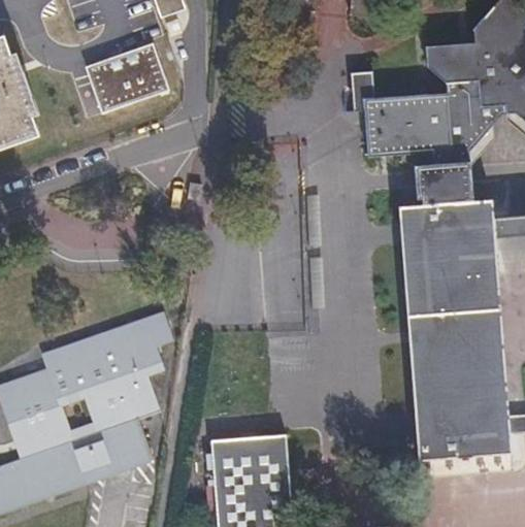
[(151,0),(157,17),(183,8),(179,0),(151,0)]
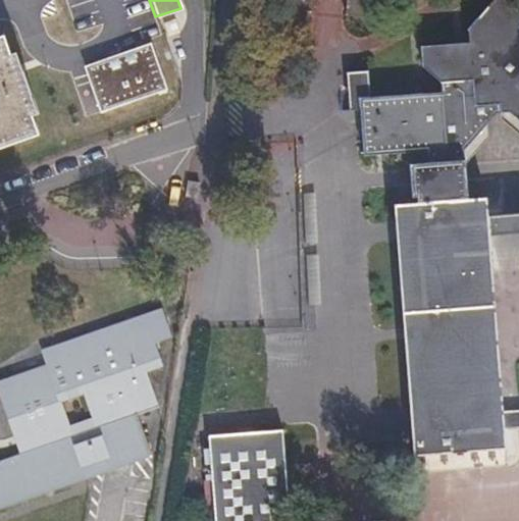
[(310,9),(310,0),(282,0),(282,8),(310,9)]
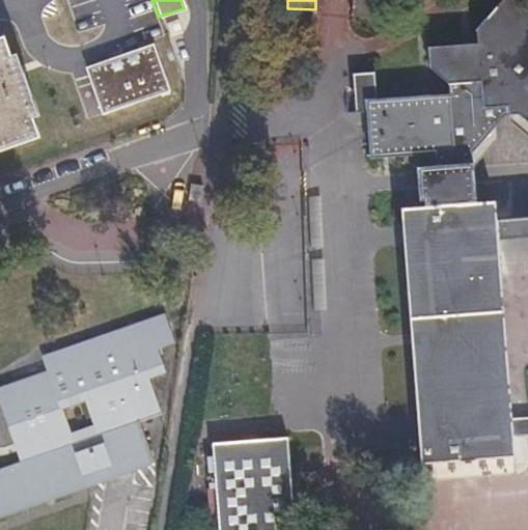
[(350,0),(348,16),(378,20),(380,0),(350,0)]
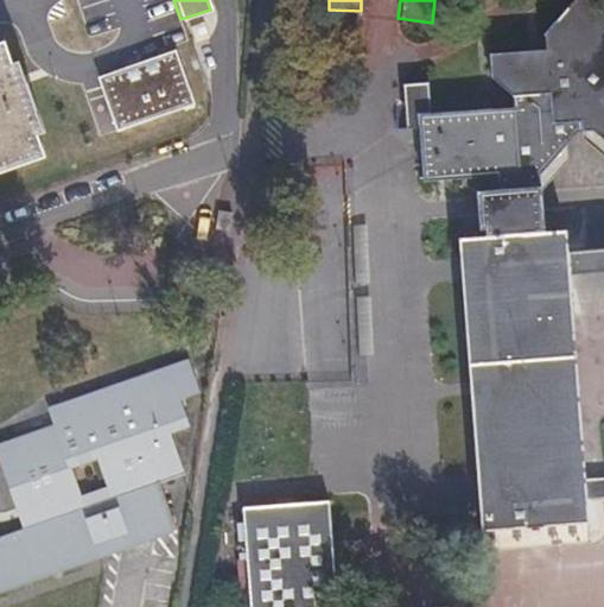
[(423,182),(496,176),(520,174),(539,174),(558,152),(557,144),(565,144),(574,132),(582,132),(582,127),(587,127),(603,141),(603,19),(580,0),(572,0),(544,35),(542,50),(493,54),(494,76),(514,93),(515,108),(432,113),(431,82),(404,83),(406,130),(419,130),(423,182)]
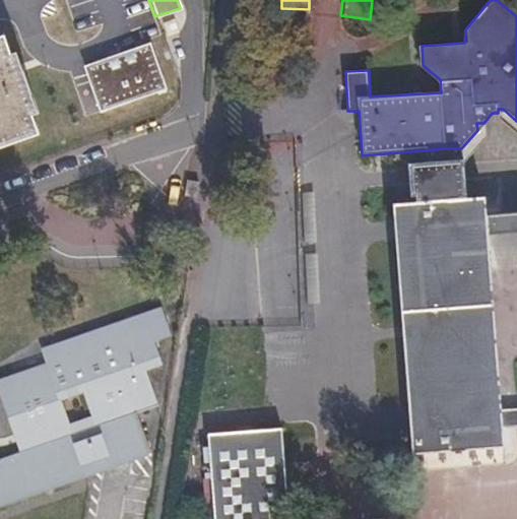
[(0,146),(37,134),(30,115),(36,114),(22,72),(16,74),(3,37),(0,38),(0,146)]
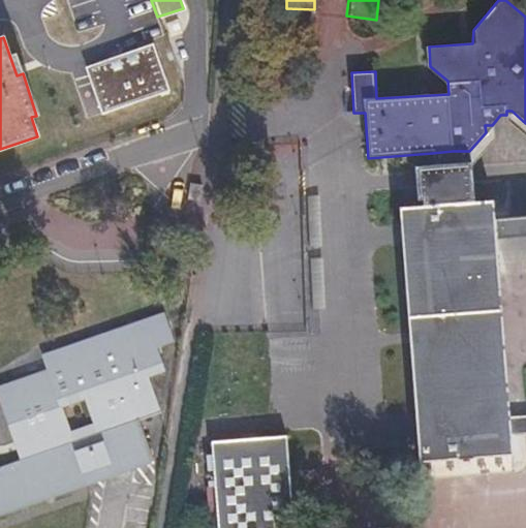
[(102,115),(171,91),(154,44),(87,68),(102,115)]
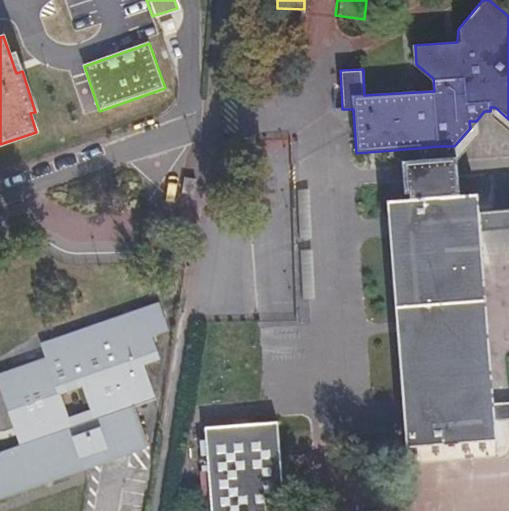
[(418,148),(421,197),(441,196),(439,151),(438,146),(418,148)]
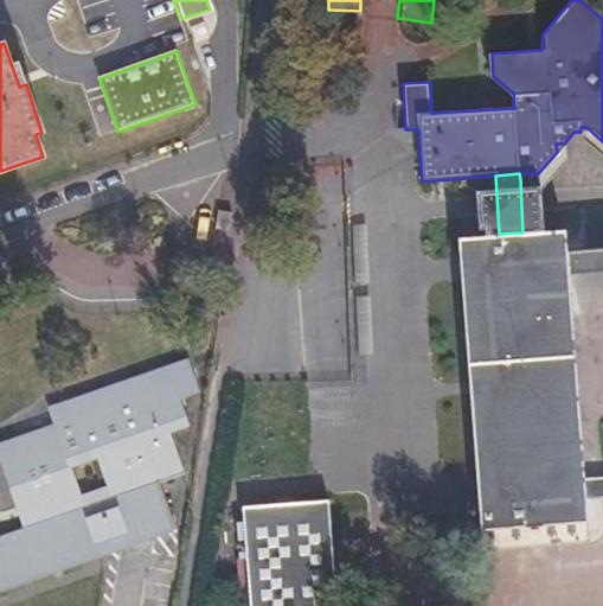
[(523,233),(546,230),(543,179),(520,179),(523,233)]
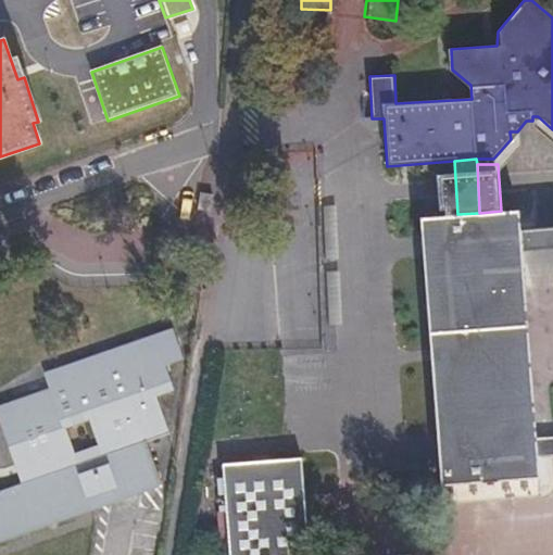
[(199,192),(193,209),(210,211),(212,196),(199,192)]
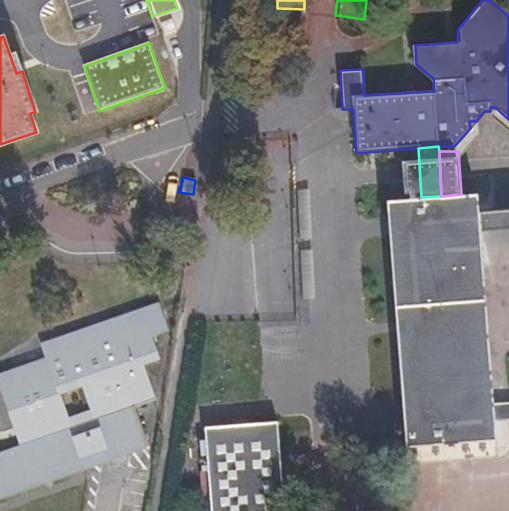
[(479,229),(477,211),(476,194),(461,194),(441,196),(421,197),(386,200),(405,445),(493,438),(492,420),(491,402),(479,229)]
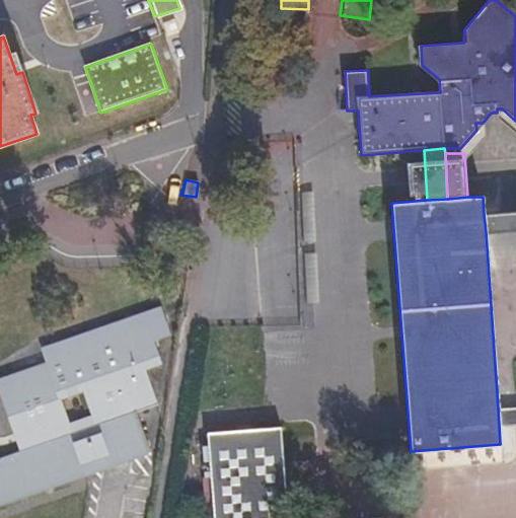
[(515,229),(515,211),(484,214),(486,232),(515,229)]
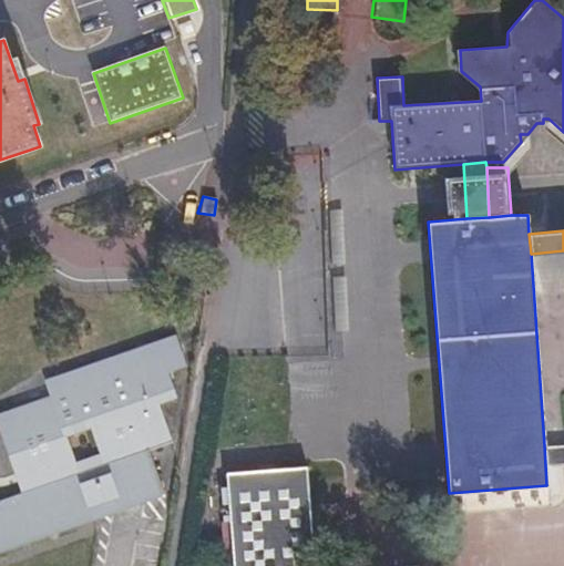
[(0,553),(105,515),(164,495),(150,453),(172,444),(159,407),(176,399),(168,372),(186,367),(174,337),(44,382),(49,397),(0,413),(0,432),(21,492),(0,498),(0,553)]
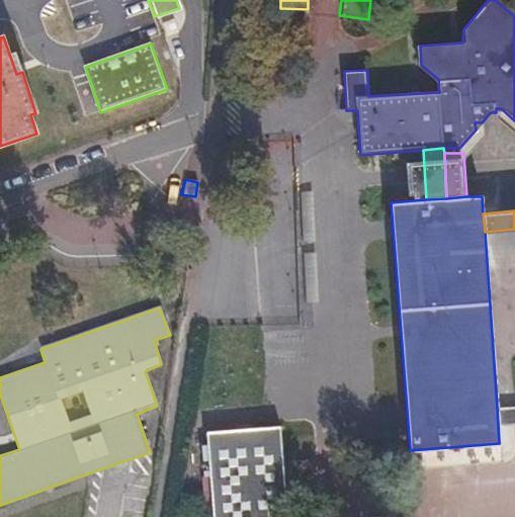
[(498,425),(514,423),(514,405),(497,407),(498,425)]
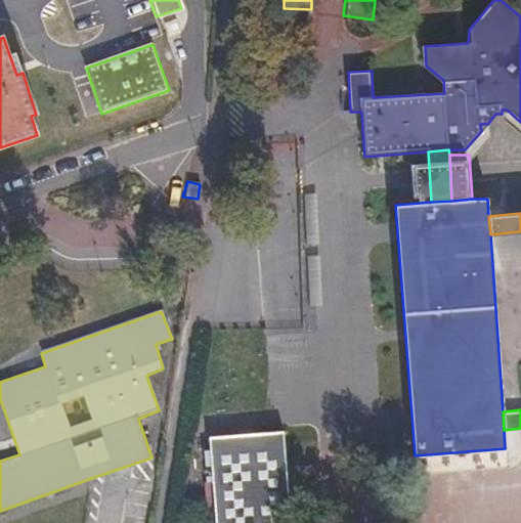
[(208,437),(211,480),(214,522),(290,522),(283,431),(208,437)]
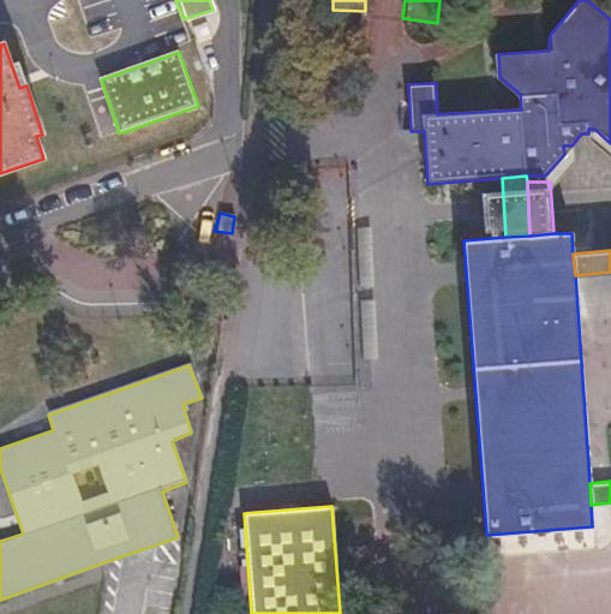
[(251,613),(247,564),(237,565),(241,613),(251,613)]
